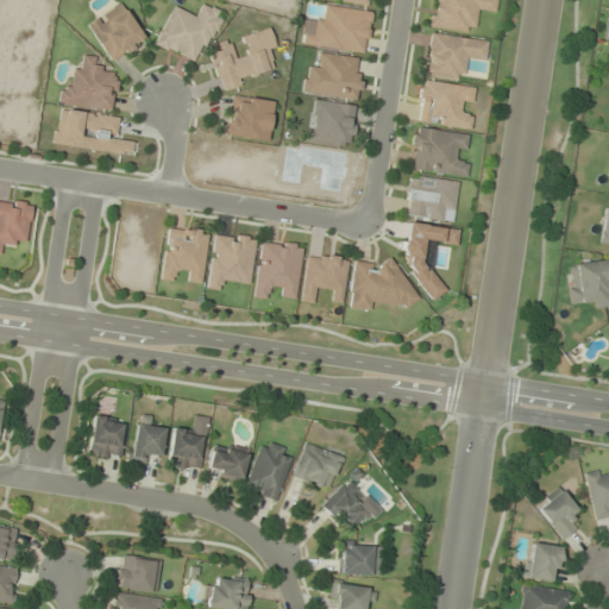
[(495,0),(432,0),(428,27),(472,33),(475,10),(494,12),(495,0)]
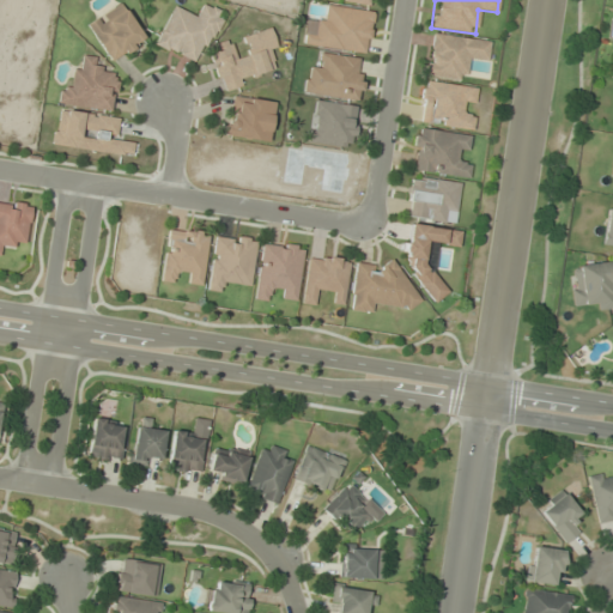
[(85,22),(109,64),(145,43),(121,1),(85,22)]
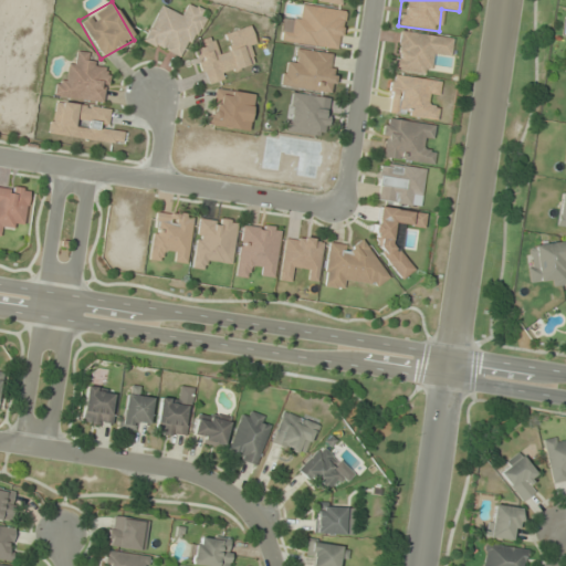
[(143,42),(180,58),(185,48),(192,45),(201,83),(208,85),(220,83),(224,71),(252,64),(250,54),(254,43),(250,25),(222,33),(227,50),(217,53),(213,37),(195,41),(206,16),(205,11),(186,3),(181,14),(158,4),(143,42)]
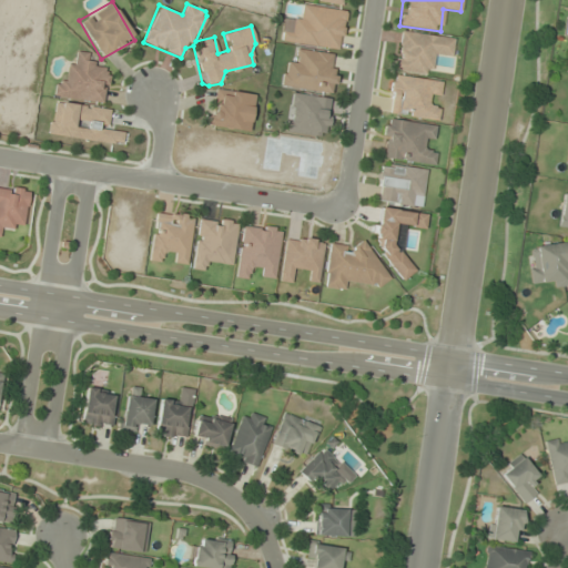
[(454,39),(398,30),(392,70),(429,75),(433,54),(450,57),(454,39)]
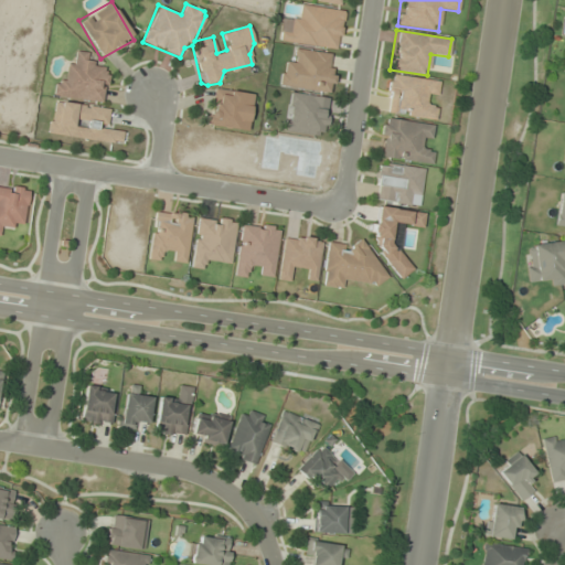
[(52,95),(103,105),(109,67),(86,63),(88,53),(75,51),(73,61),(67,60),(63,84),(54,83),(52,95)]
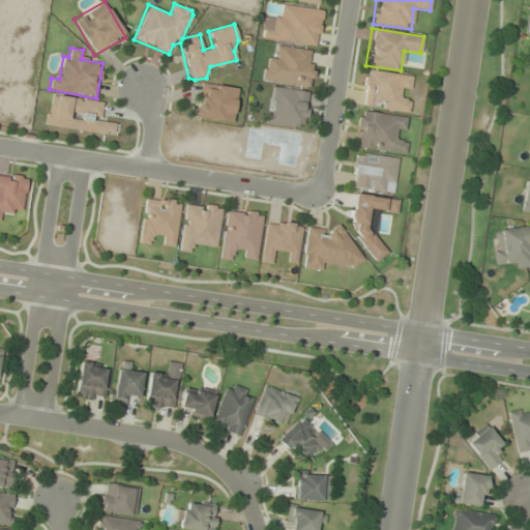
[(360,106),(408,113),(410,99),(401,98),(402,88),(411,90),(413,76),(365,69),(360,106)]
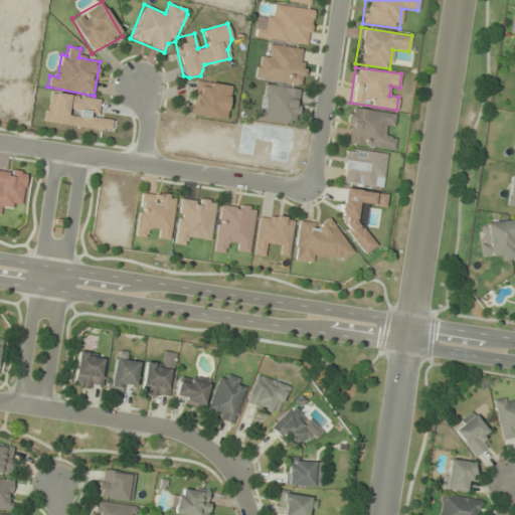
[(225,120),(229,84),(193,80),(189,116),(225,120)]
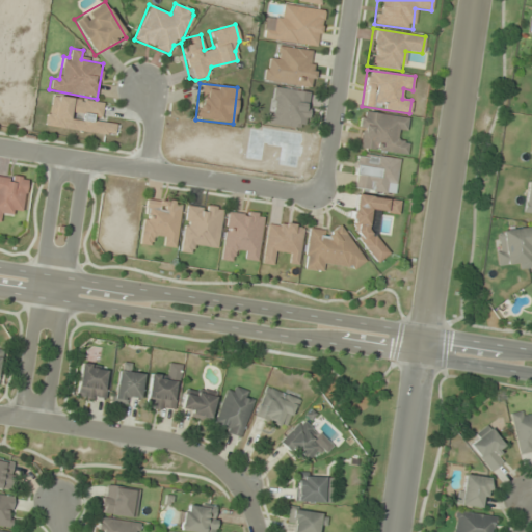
[(311,91),(270,86),(265,124),(306,130),(311,91)]
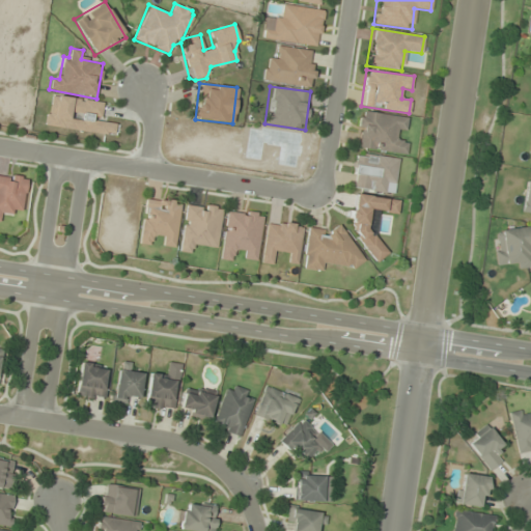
[(103,102),(49,94),(45,127),(117,136),(118,124),(101,121),(103,102)]
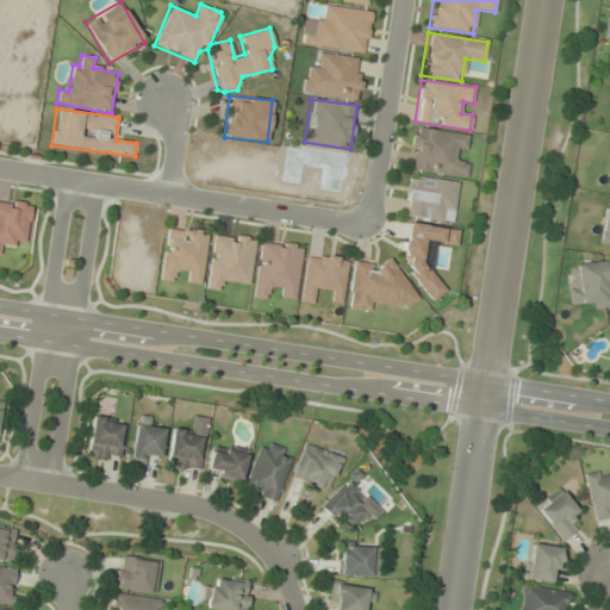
[(467,163),(455,161),(458,147),(468,148),(470,134),(412,128),(408,170),(466,178),(467,163)]
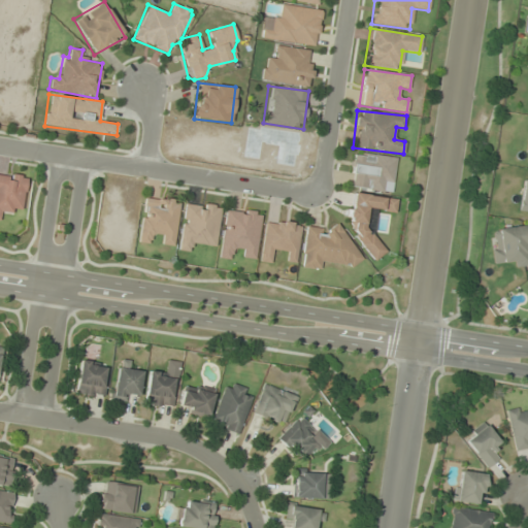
[(382,192),(383,182),(392,183),(396,157),(353,152),(348,187),(382,192)]
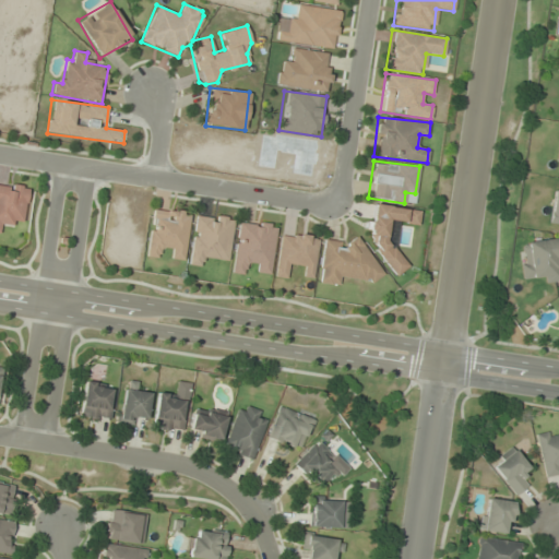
[(0,234),(1,225),(22,228),(28,187),(0,182),(0,234)]
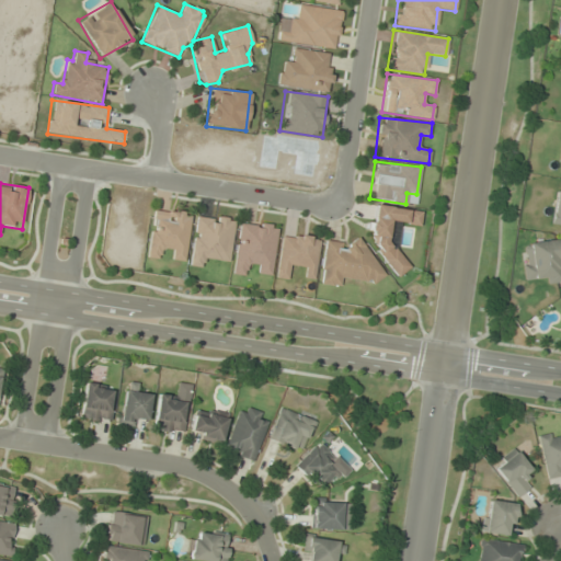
[(560,191),(556,191),(550,225),(560,226),(560,191)]
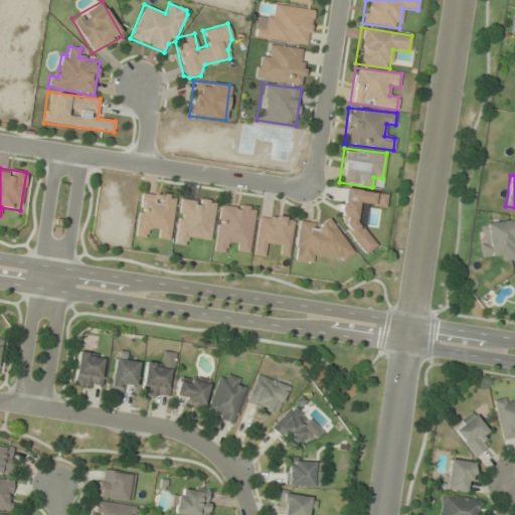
[(135,236),(146,237),(147,229),(158,230),(157,240),(169,241),(175,195),(139,191),(135,236)]
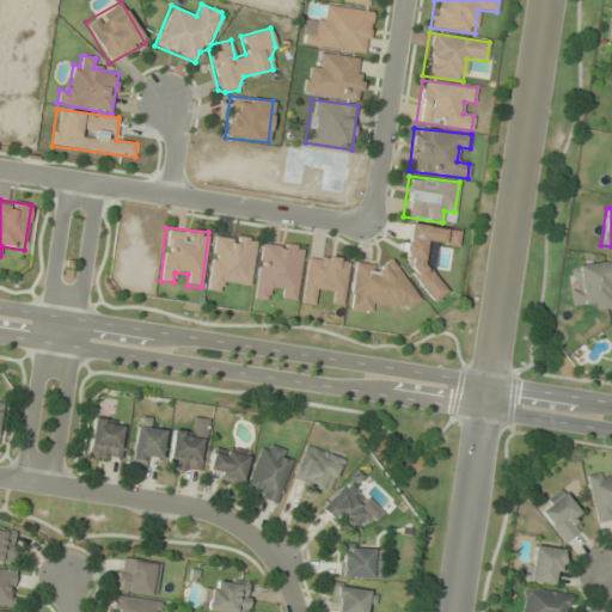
[(206,289),(221,292),(222,281),(249,285),(256,239),(214,233),(206,289)]
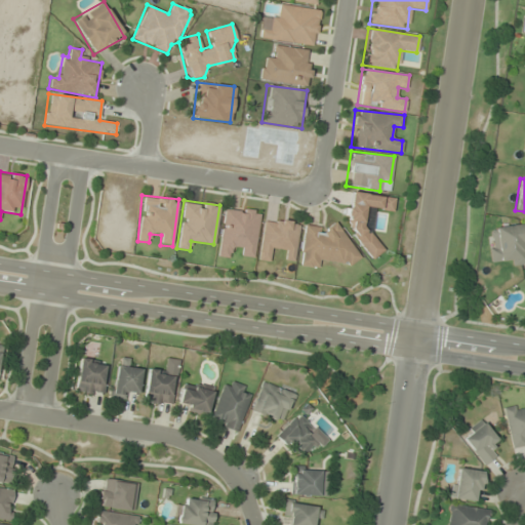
[(216,255),(229,257),(231,248),(242,250),(241,257),(252,259),(260,211),(224,206),(216,255)]
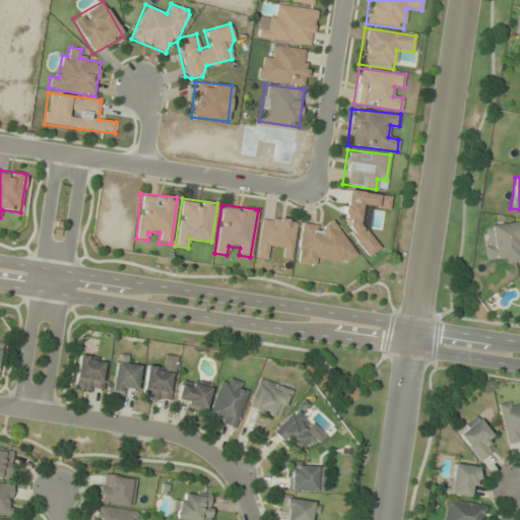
[(255,257),(265,259),(267,248),(282,250),(281,259),(290,260),(296,220),(261,216),(255,257)]
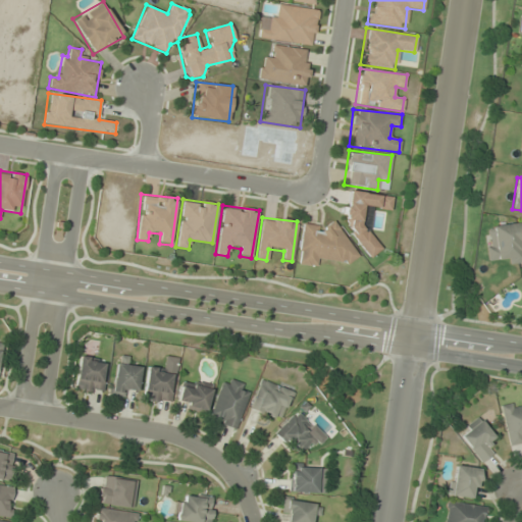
[(297,264),(316,267),(318,259),(347,263),(352,229),(302,222),(297,264)]
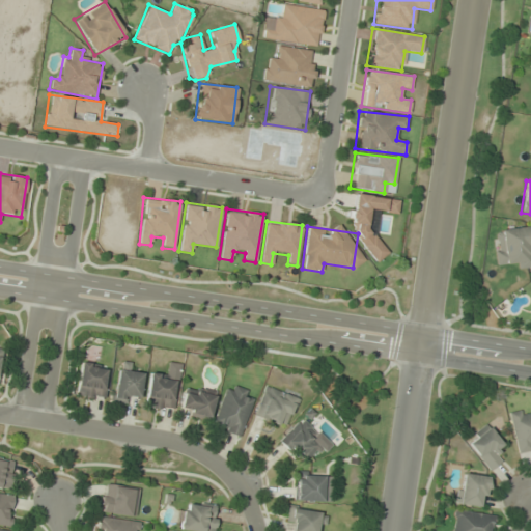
[(530,264),(530,249),(530,227),(493,229),(496,267),(530,264)]
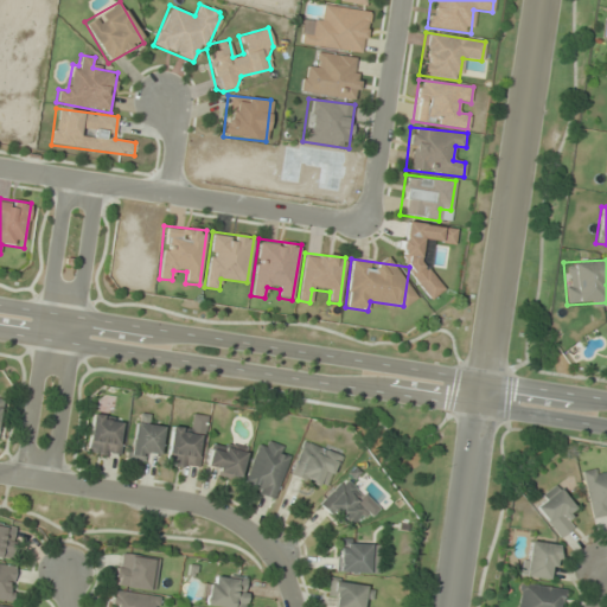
[(87,454),(117,457),(121,419),(90,416),(87,454)]
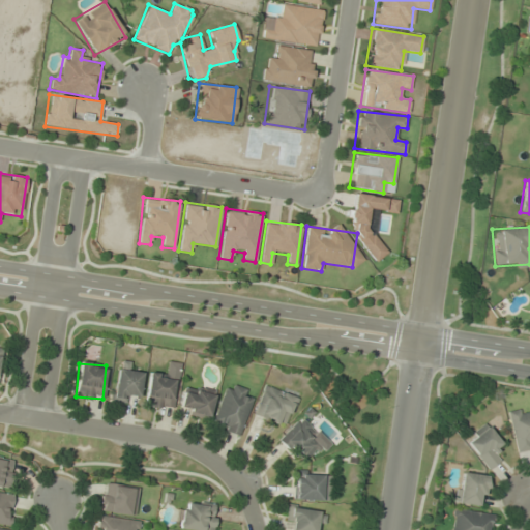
[(125,405),(127,394),(137,396),(142,374),(118,367),(110,401),(125,405)]
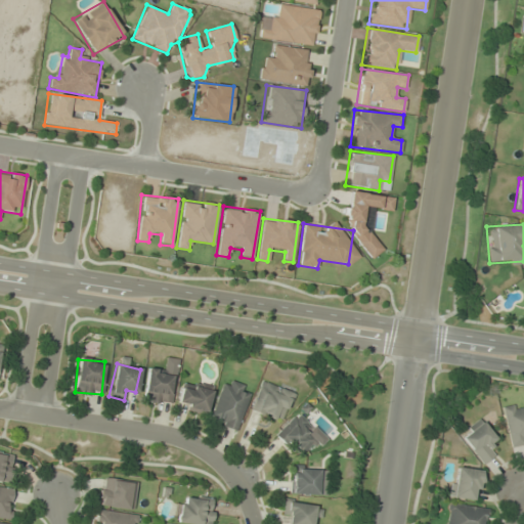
[(142,401),(169,404),(173,372),(146,367),(142,401)]
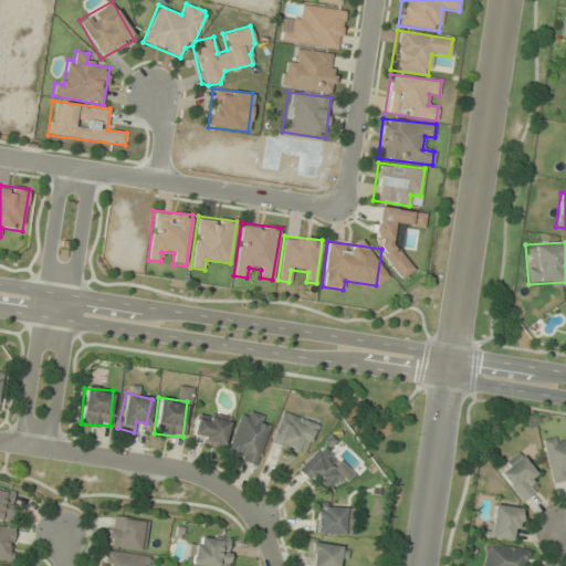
[(257,464),(266,427),(259,425),(261,416),(239,409),(227,456),(257,464)]
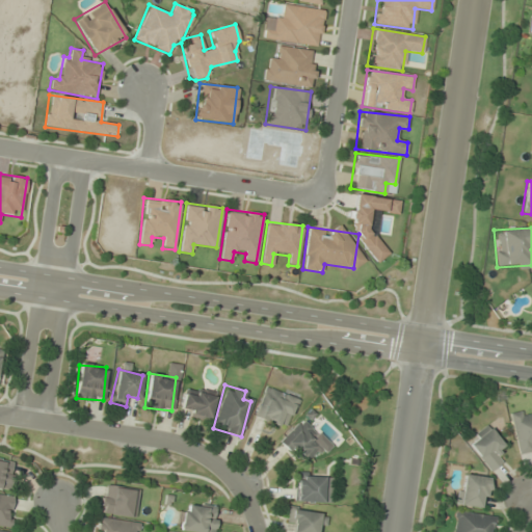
[(296,400),(265,387),(253,417),(285,429),(296,400)]
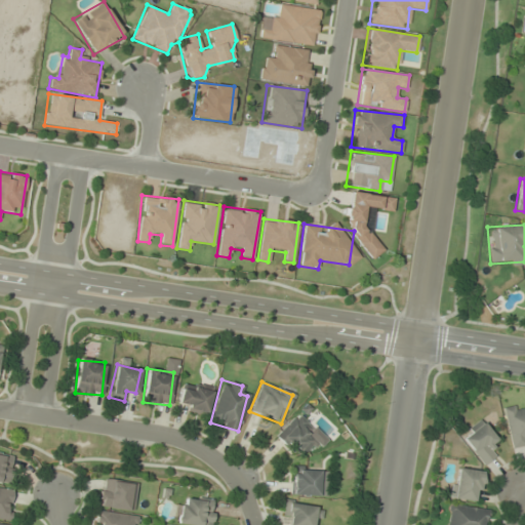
[(211,393),(183,385),(176,407),(204,415),(211,393)]
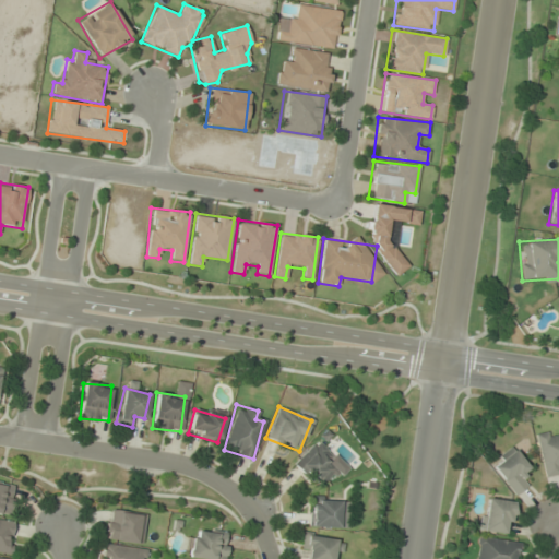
[(558,428),(557,429),(534,435),(544,476),(558,472),(558,428)]
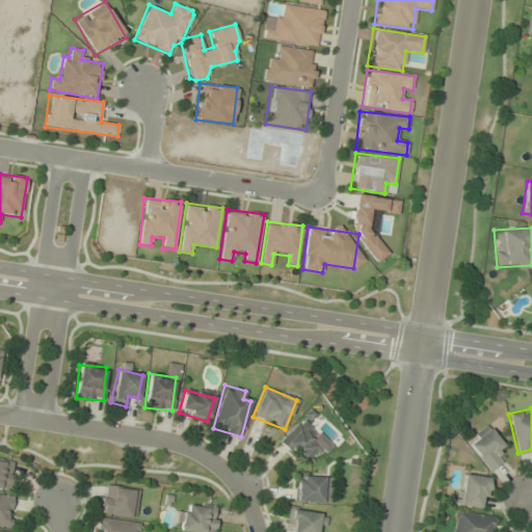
[(280,442),(302,463),(319,447),(312,440),(316,434),(300,420),(280,442)]
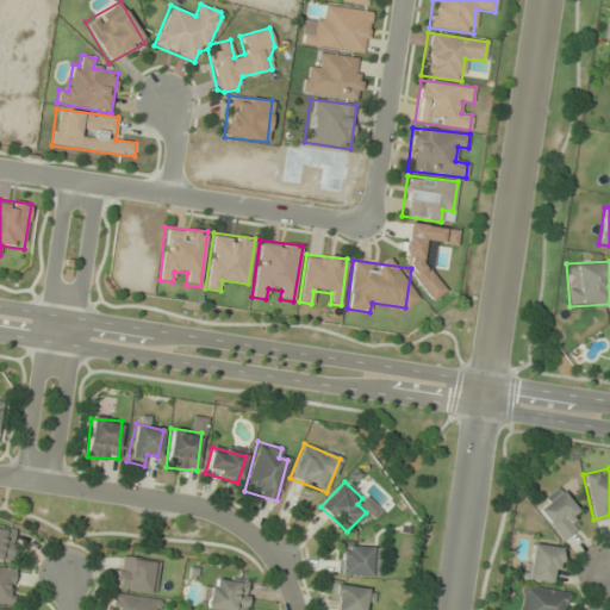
[(568,517),(577,511),(559,491),(536,510),(561,541),(578,528),(568,517)]
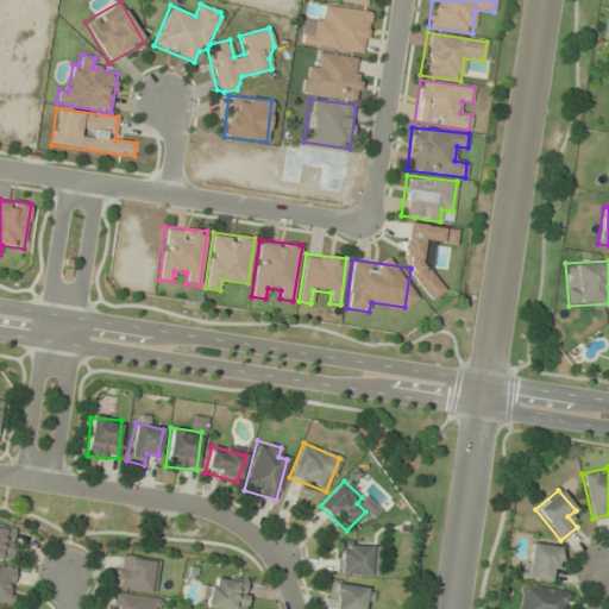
[(0,559),(10,562),(14,529),(0,527),(0,559)]
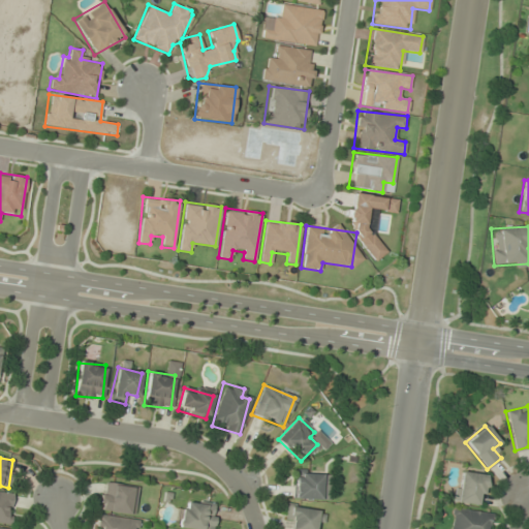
[(480,506),(486,476),(459,471),(455,501),(480,506)]
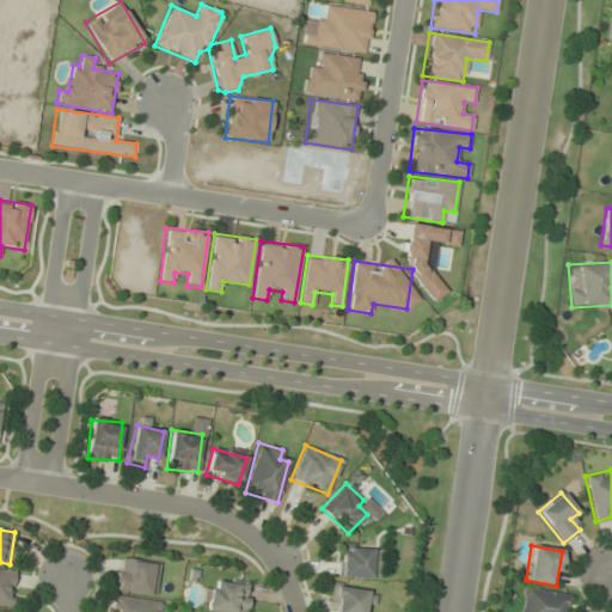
[(378,564),(369,564),(369,548),(338,548),(338,577),(378,577),(378,564)]
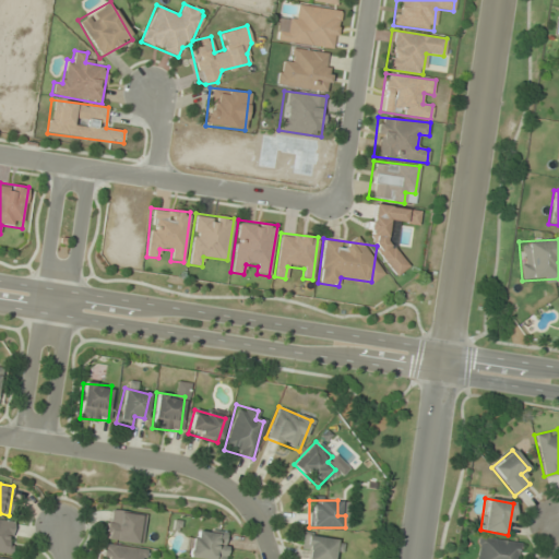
[(105,539),(140,545),(144,515),(108,510),(105,539)]
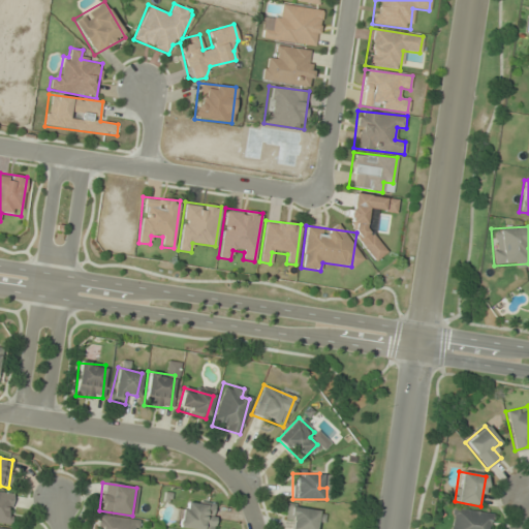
[(13,493),(0,491),(0,523),(9,525),(13,493)]
